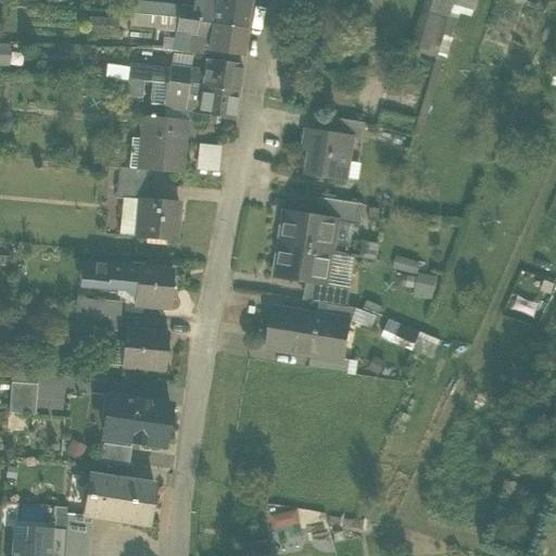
[(200,0),(199,10),(213,12),(214,0),(200,0)]
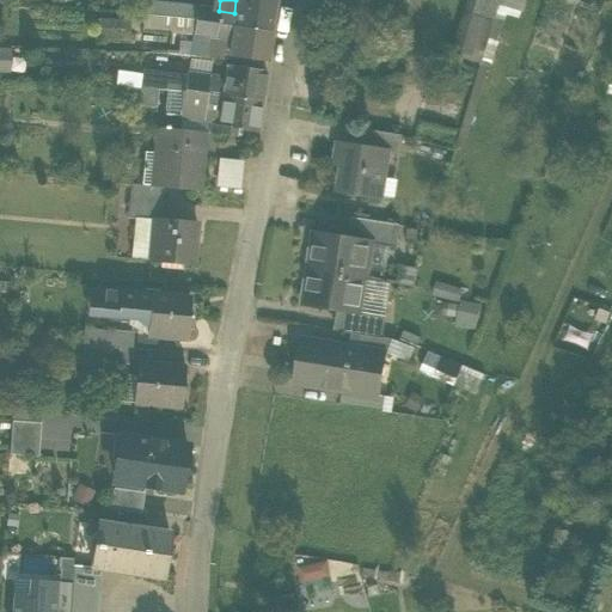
[(236,0),(234,13),(232,26),(271,32),(276,4),(255,0),(236,0)]
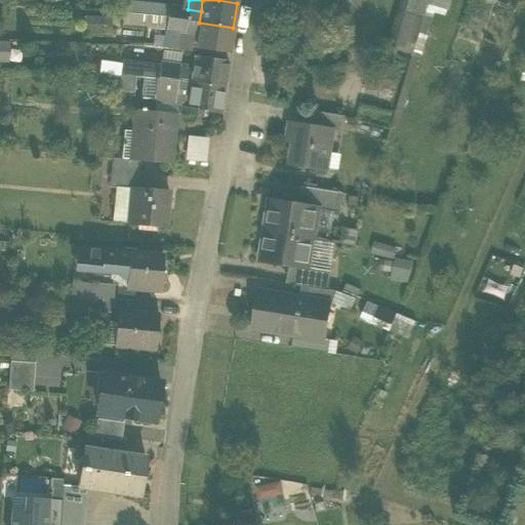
[(403,0),(400,11),(423,18),(430,0),(403,0)]
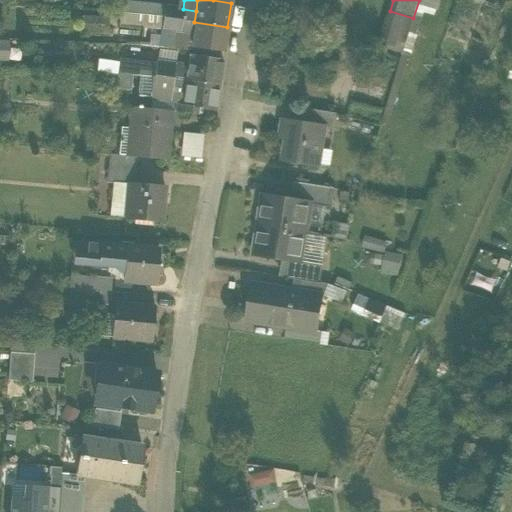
[(120,3),(119,13),(163,17),(165,6),(150,4),(120,3)]
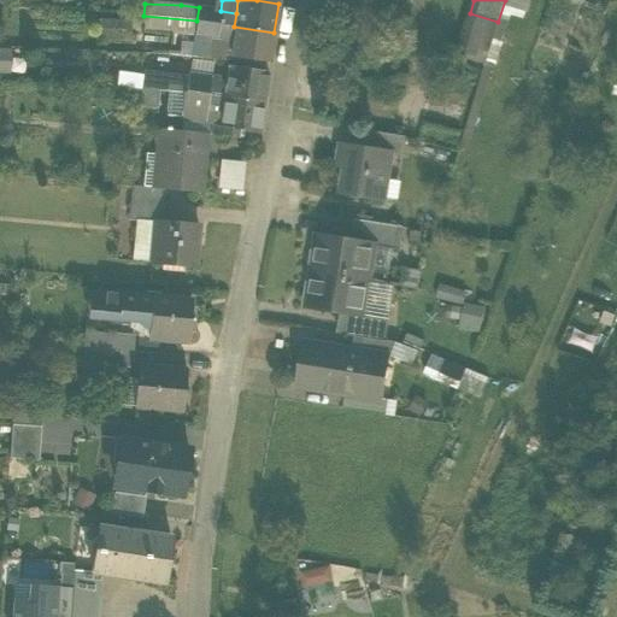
[(221,11),(199,7),(197,21),(197,22),(218,25),(221,11)]
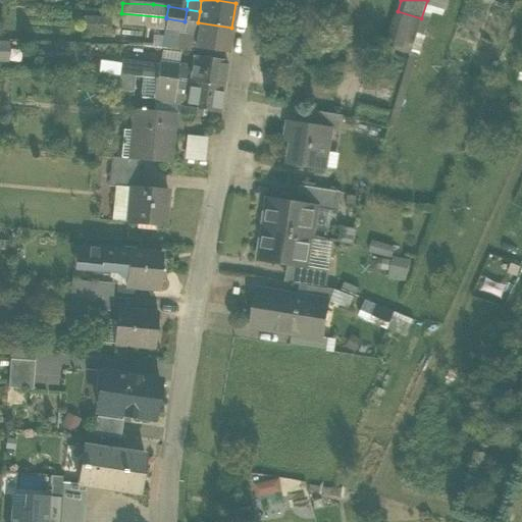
[(200,11),(187,9),(185,21),(198,22),(200,11)]
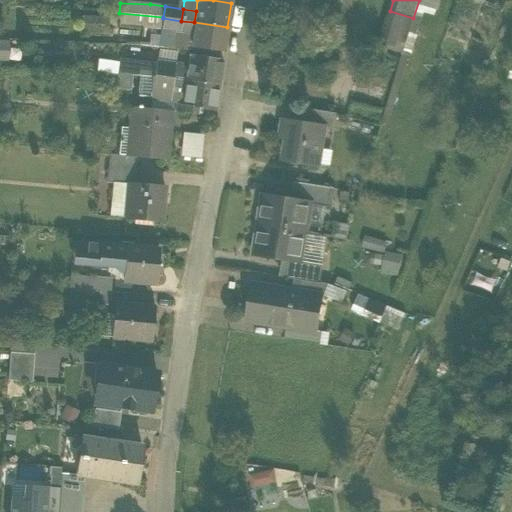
[(403,53),(413,18),(390,11),(379,46),(403,53)]
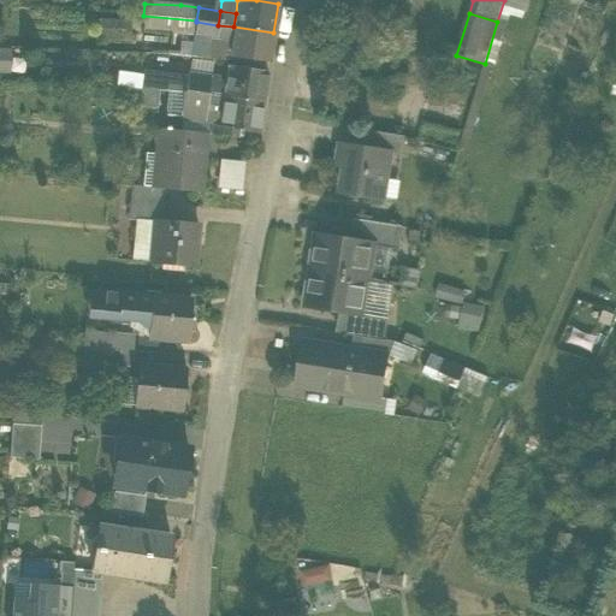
[(130,21),(99,18),(98,39),(129,40),(130,21)]
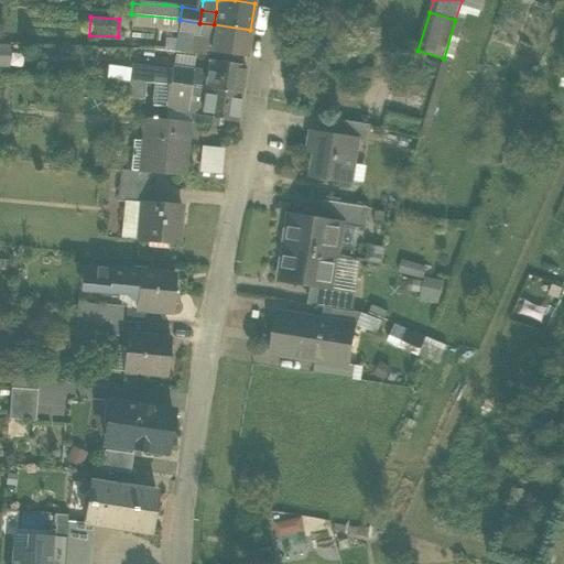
[(130,29),(172,31),(173,24),(179,25),(180,20),(130,17),(130,29)]
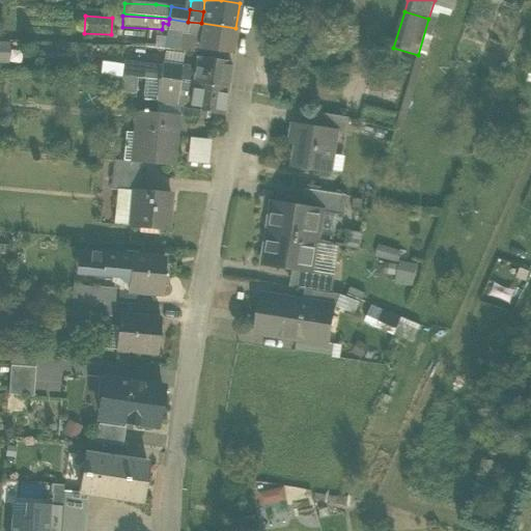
[(167,30),(187,32),(188,22),(169,19),(168,24),(167,30)]
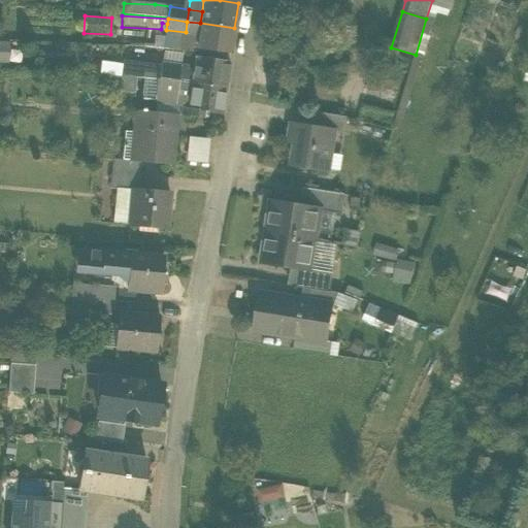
[(200,23),(187,22),(186,32),(199,34),(200,23)]
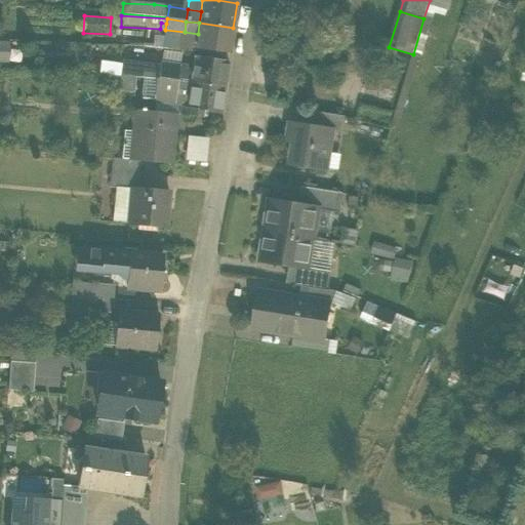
[(233,28),(199,23),(198,34),(195,49),(229,54),(233,28)]
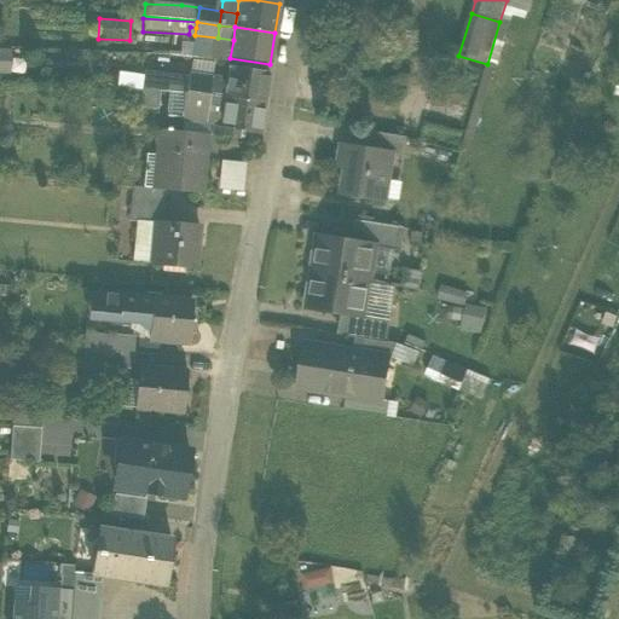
[(195,35),(194,34),(192,44),(210,46),(208,59),(212,59),(225,62),(230,58),(233,40),(218,38),(195,35)]
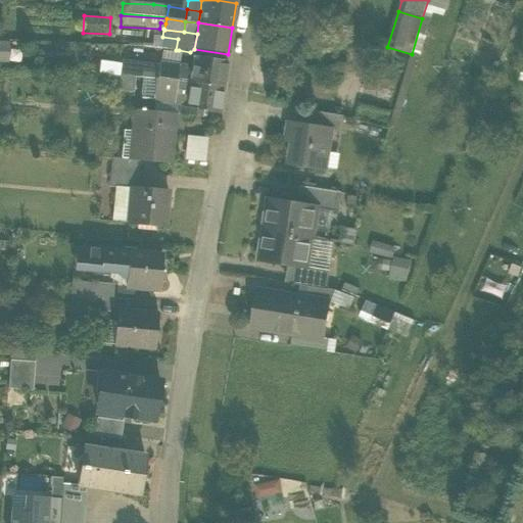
[(162,37),(162,41),(162,48),(164,48),(176,50),(178,39),(162,37)]
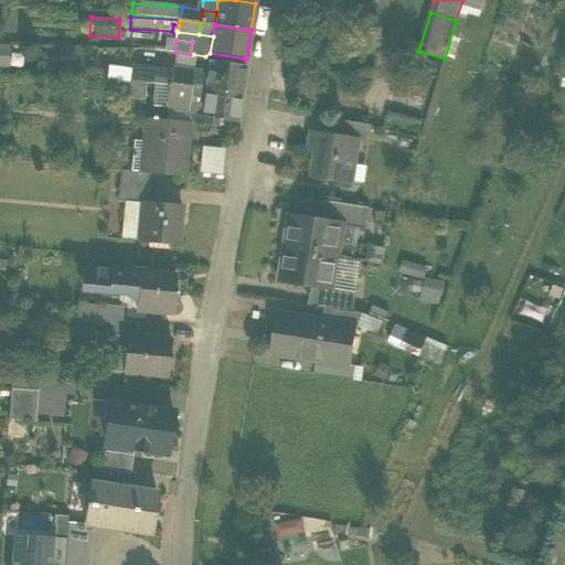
[(174,71),(190,73),(193,54),(190,54),(178,52),(174,71)]
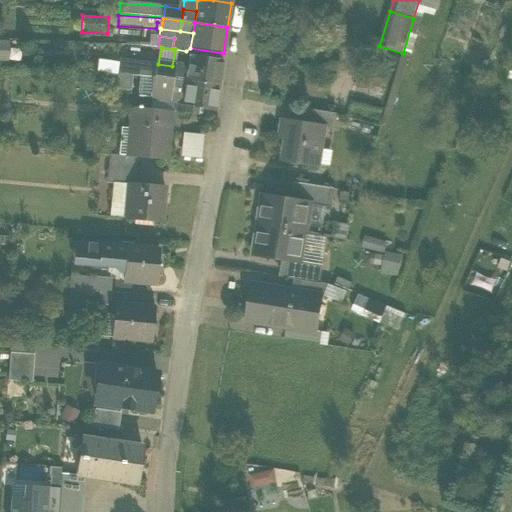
[(189,56),(187,69),(186,80),(218,86),(222,61),(189,56)]
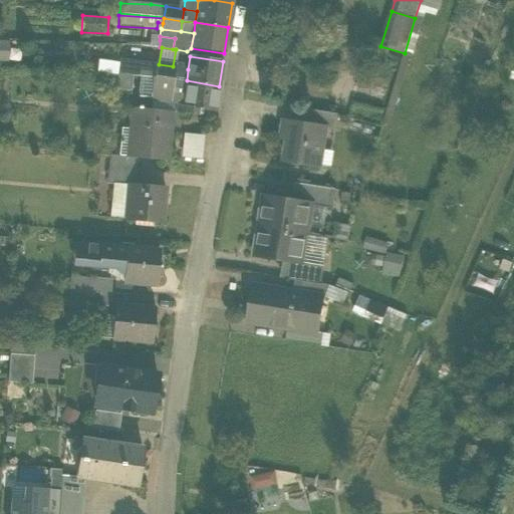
[(140,75),(155,75),(157,64),(119,58),(118,63),(116,74),(132,74),(140,75)]
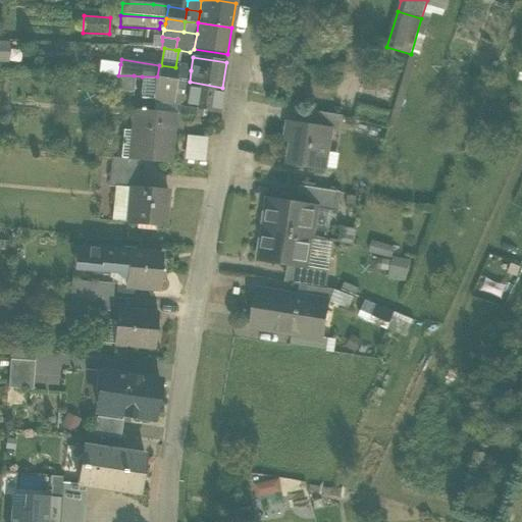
[(98,74),(118,75),(120,64),(100,61),(98,74)]
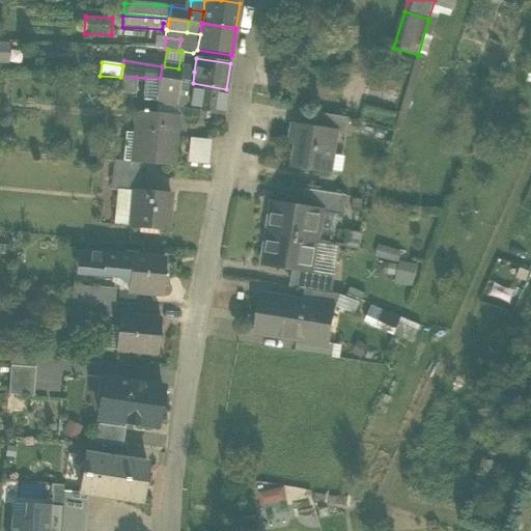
[(164,66),(162,66),(160,78),(160,79),(177,81),(179,68),(178,68),(164,66)]
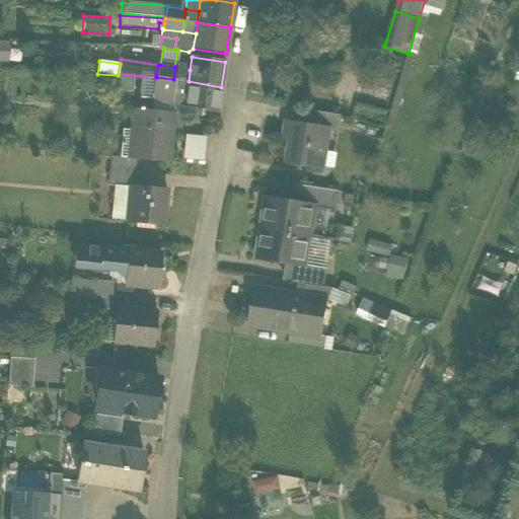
[(173,79),(189,81),(190,70),(175,67),(173,79)]
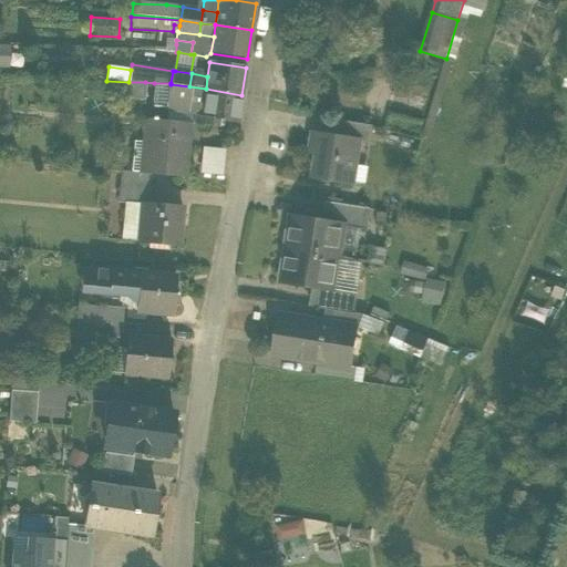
[(145,82),(129,82),(127,100),(144,100),(145,82)]
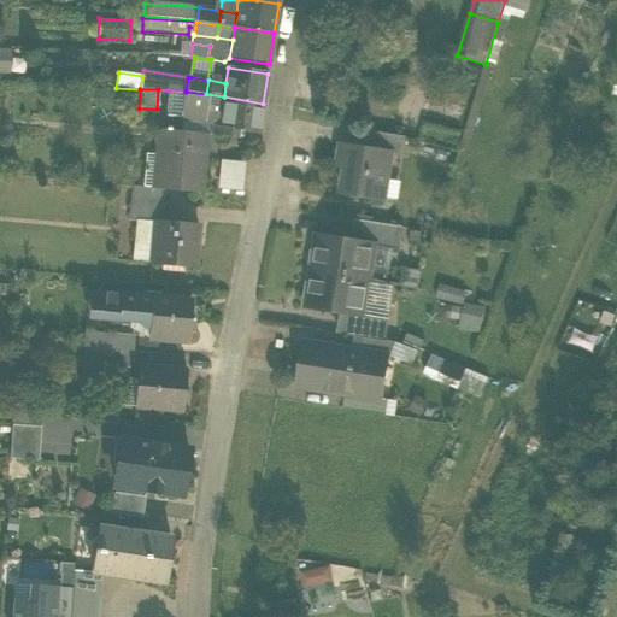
[(182,118),(186,90),(168,90),(164,116),(182,118)]
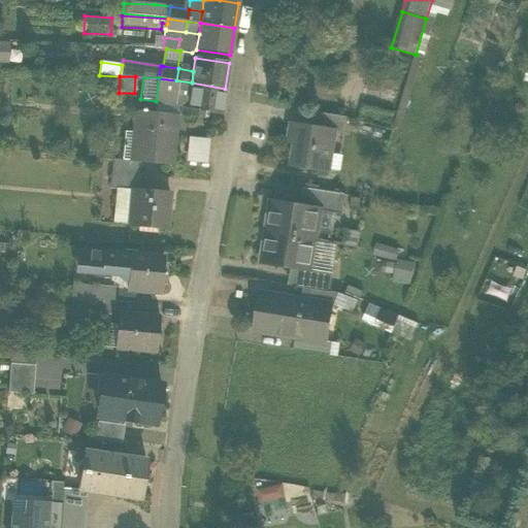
[(202,119),(203,111),(188,108),(192,83),(176,80),(159,78),(159,77),(156,101),(184,104),(182,114),(184,114),(202,119)]
